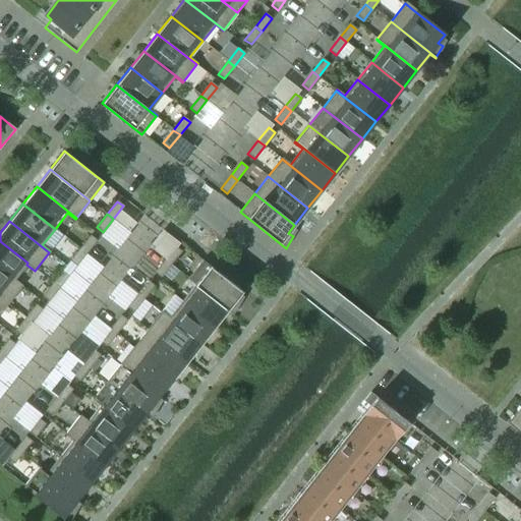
[(87,253),(97,240),(91,235),(79,248),(87,253)]
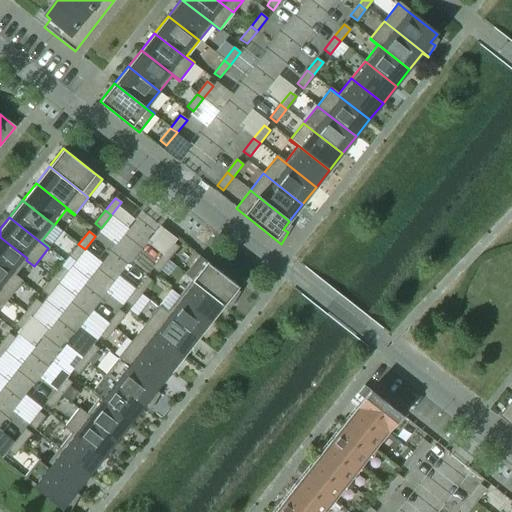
[(27,258),(0,237),(0,264),(13,275),(14,275),(26,260),(27,258)]
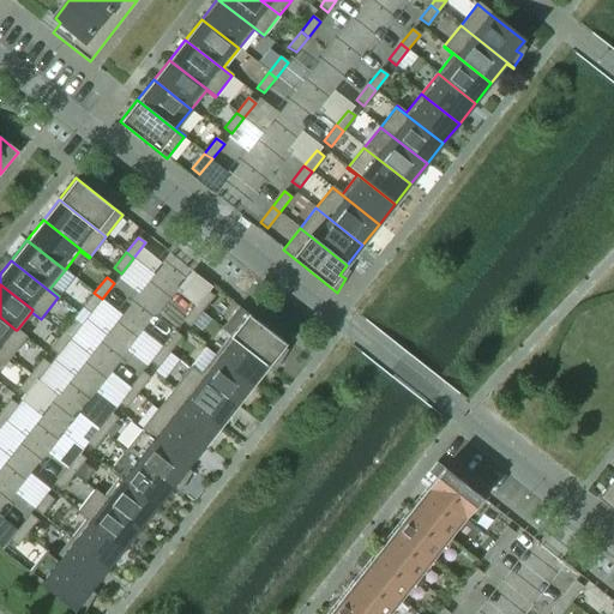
[(202,312),(214,296),(206,290),(194,306),(202,312)]
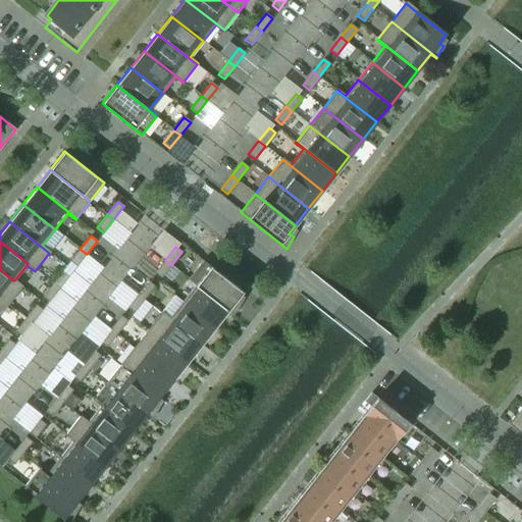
[(76,267),(87,254),(80,249),(69,262),(76,267)]
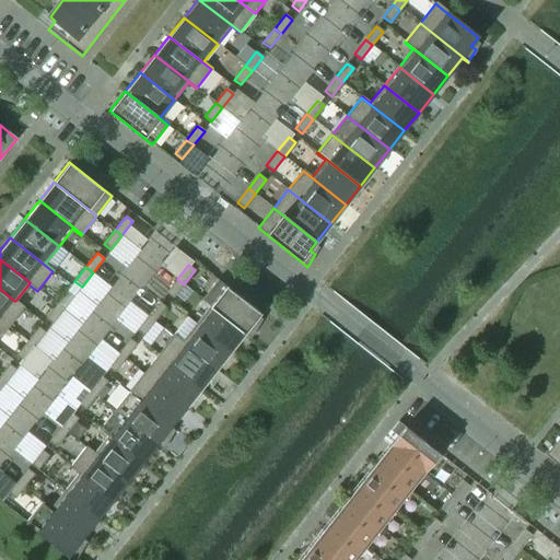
[(173,298),(184,284),(177,279),(166,293),(173,298)]
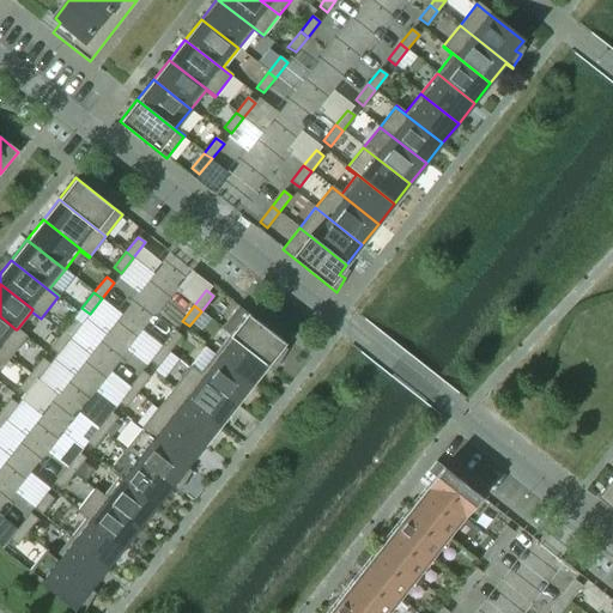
[(285,343),(247,313),(238,305),(222,327),(274,369),(283,357),(277,352),(285,343)]
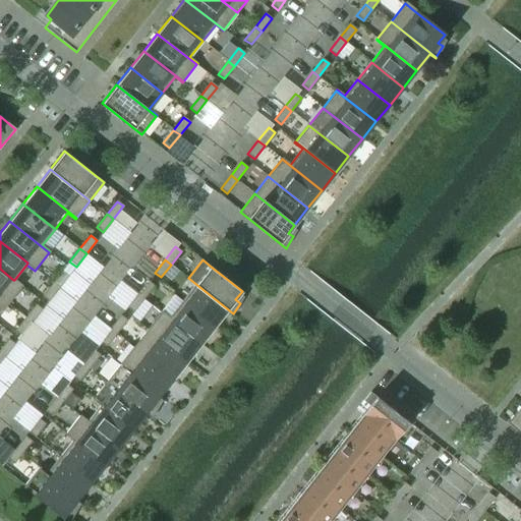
[(13,280),(0,269),(0,297),(8,304),(22,286),(14,280),(13,280)]
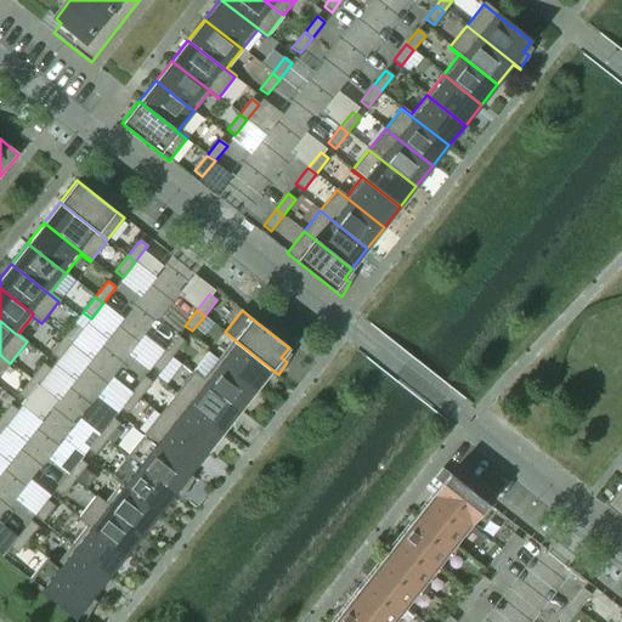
[(71,344),(83,328),(75,322),(63,338),(71,344)]
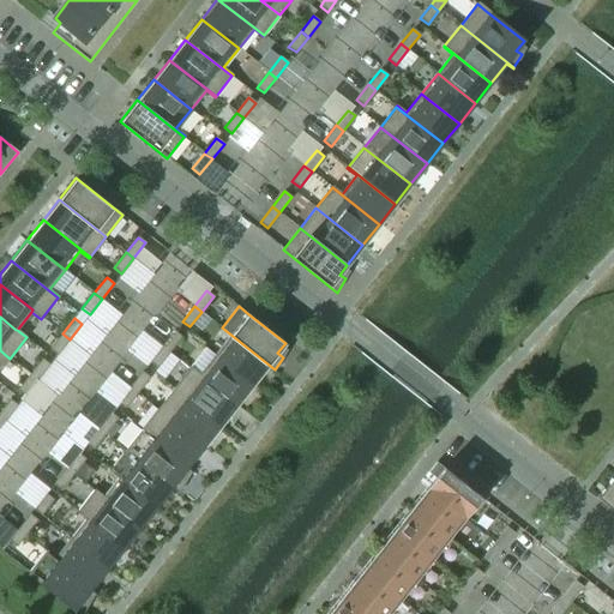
[(275,369),(222,327),(221,329),(230,336),(215,355),(253,385),(268,366),(275,371),(275,369)]
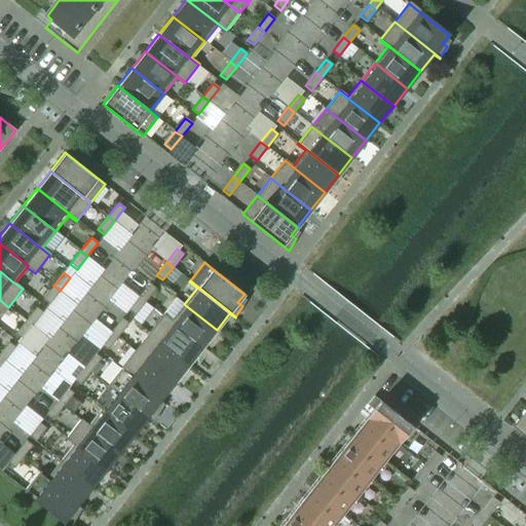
[(145,302),(155,289),(149,284),(139,297),(145,302)]
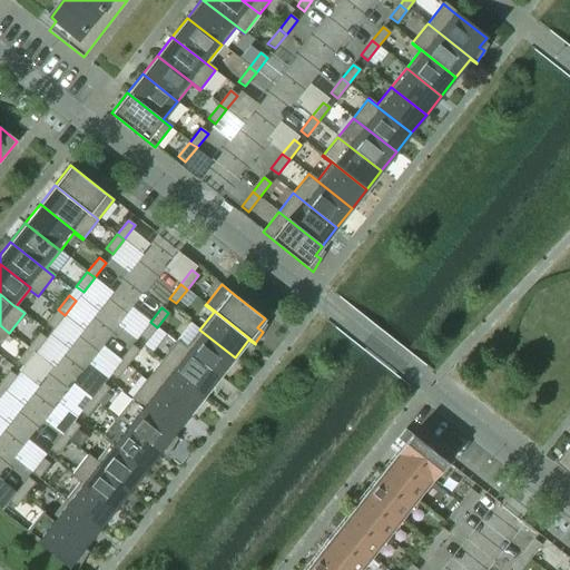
[(53,330),(65,315),(58,310),(47,324),(53,330)]
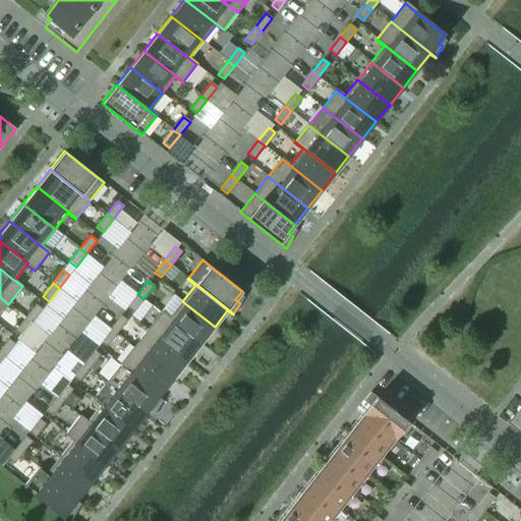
[(133,311),(143,299),(137,294),(127,306),(133,311)]
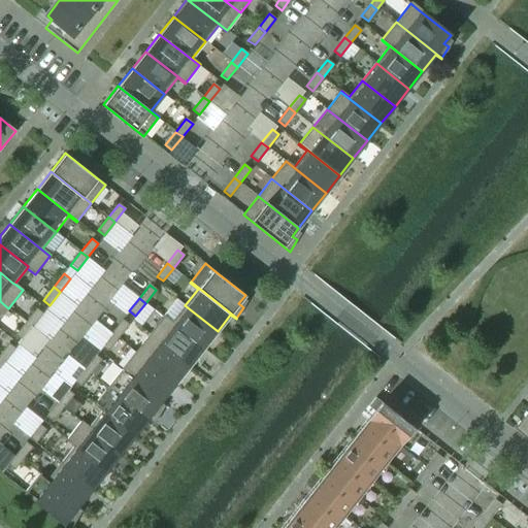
[(218,331),(185,305),(171,322),(164,316),(163,317),(203,349),(218,331)]
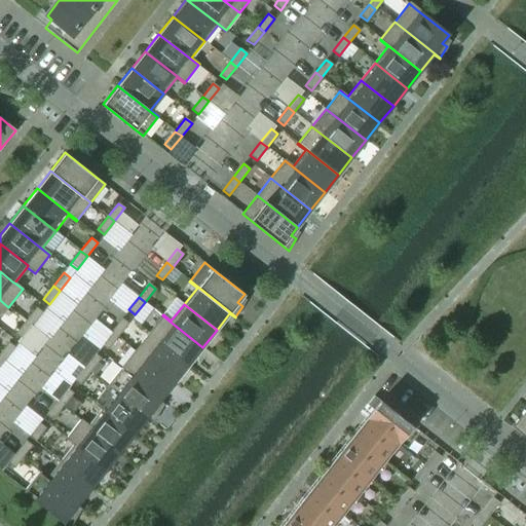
[(32,326),(42,312),(36,307),(26,321),(32,326)]
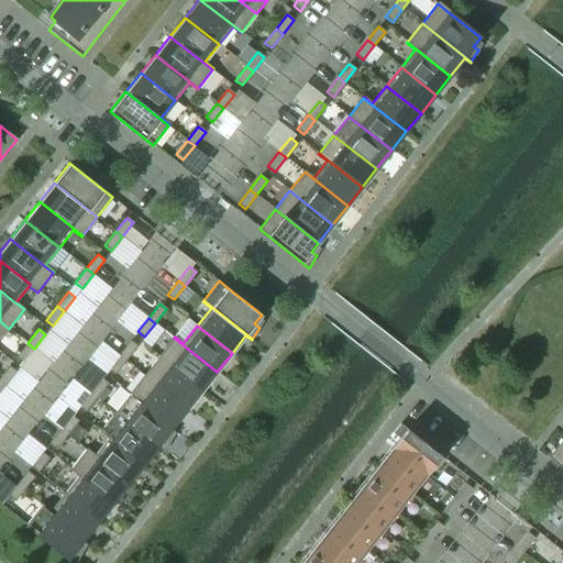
[(217,372),(174,338),(159,356),(202,390),(217,372)]
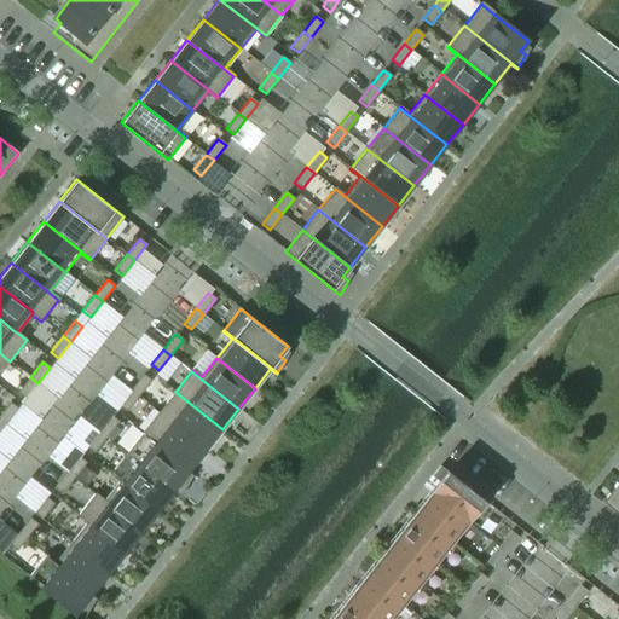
[(138,395),(150,381),(143,375),(131,391),(138,395)]
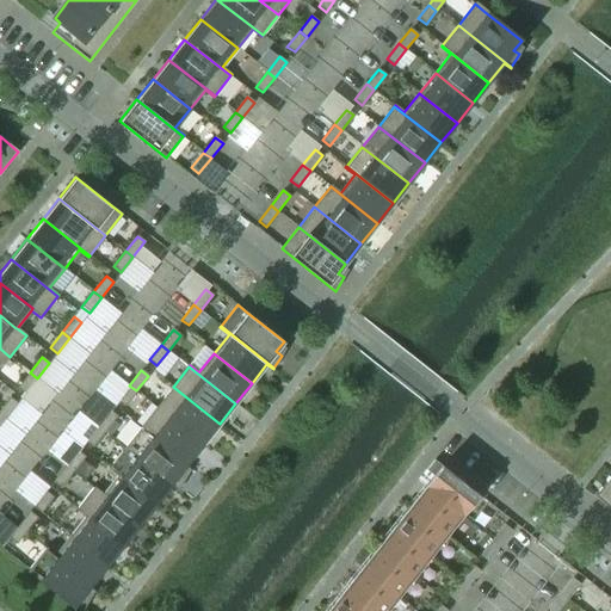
[(25,394),(37,378),(30,372),(18,388),(25,394)]
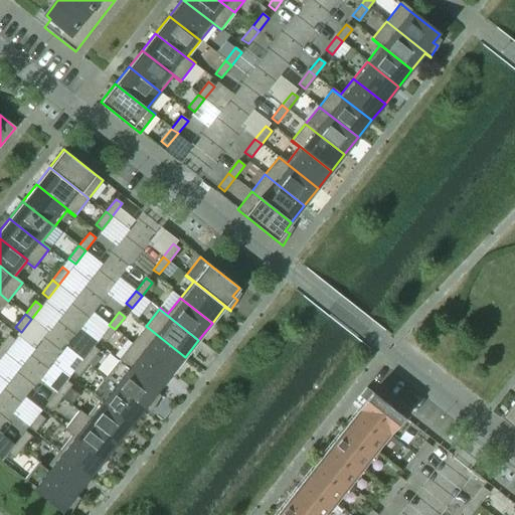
[(105,342),(115,329),(109,325),(99,337),(105,342)]
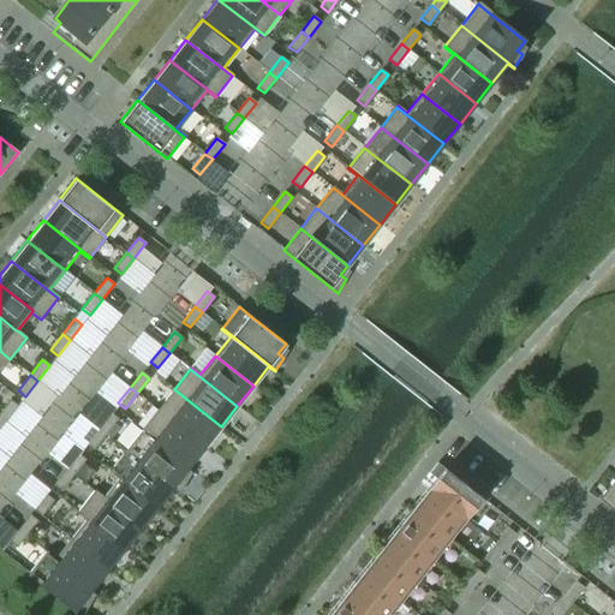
[(221,427),(174,389),(157,410),(204,447),(221,427)]
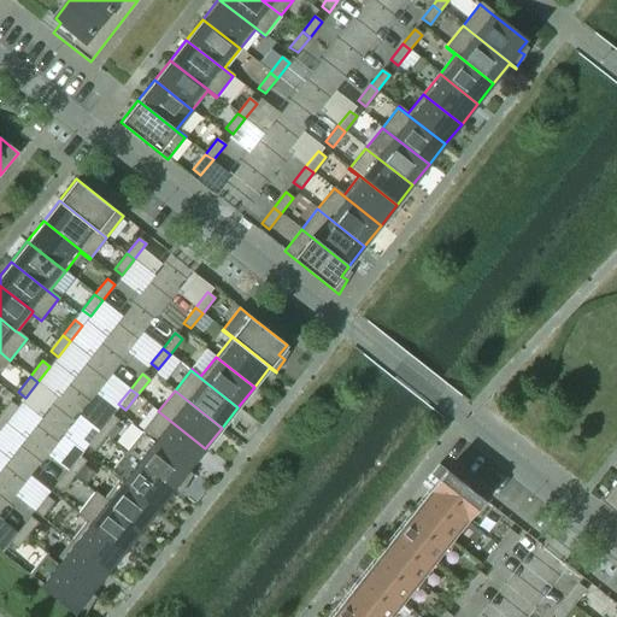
[(0,418),(5,423),(17,407),(10,401),(0,413),(0,418)]
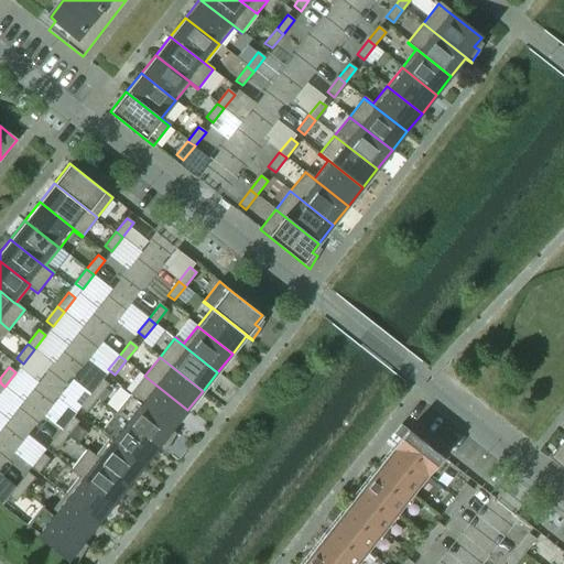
[(187,410),(144,376),(130,394),(173,429),(187,410)]
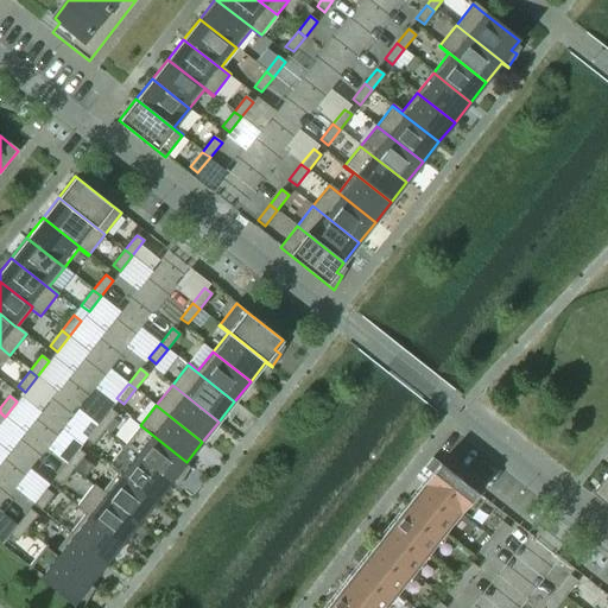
[(105,429),(116,415),(108,409),(96,423),(105,429)]
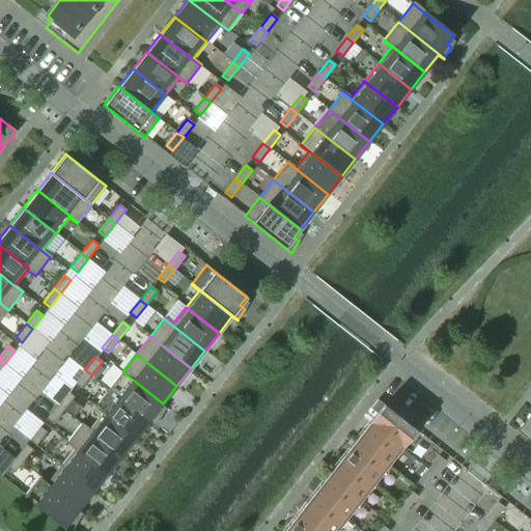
[(81,388),(91,374),(84,369),(74,383),(81,388)]
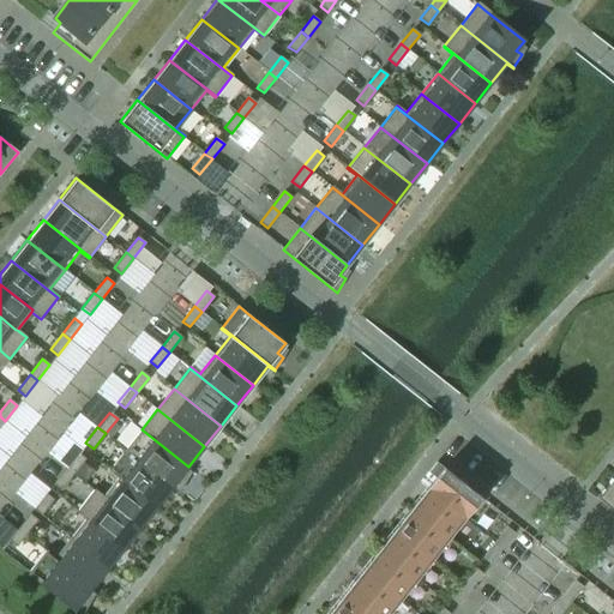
[(188,467),(142,429),(126,450),(172,486),(172,487),(179,493),(187,479),(181,475),(188,467)]
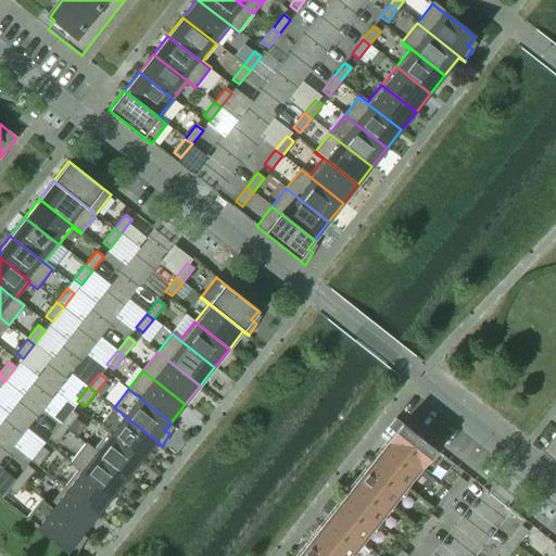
[(155,440),(114,407),(99,426),(141,459),(155,441),(155,440)]
